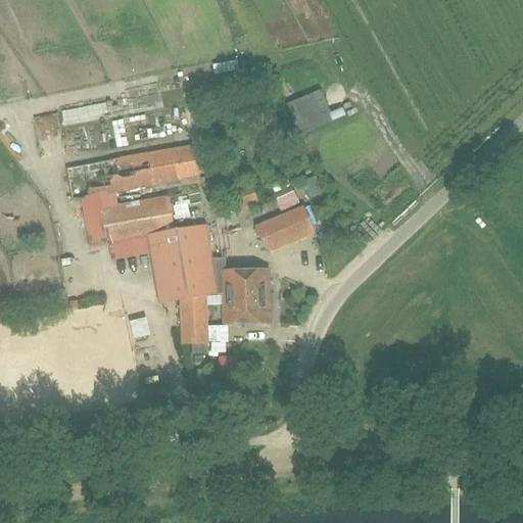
[(109,107),(68,115),(72,128),(111,121),(109,107)]
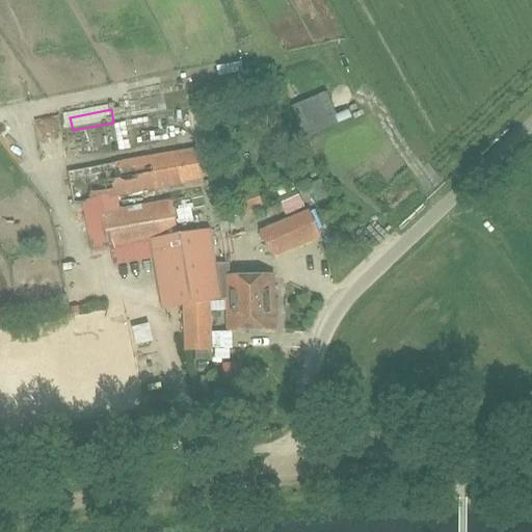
[(44,120),(42,133),(62,136),(65,123),(44,120)]
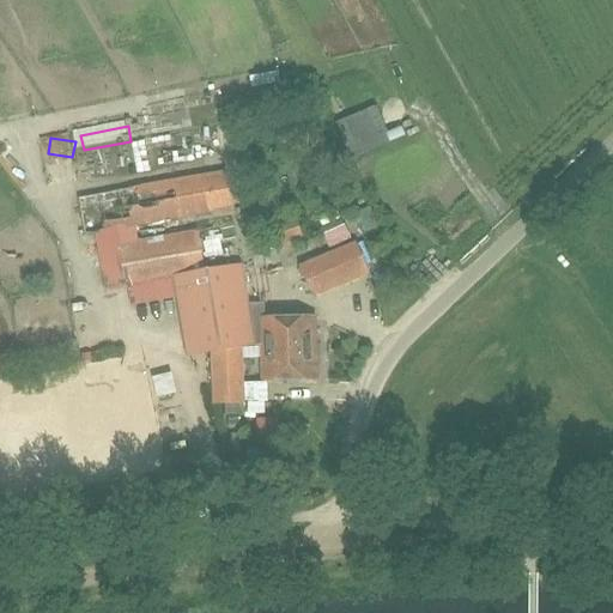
[(131,304),(174,296),(178,321),(184,357),(213,352),(214,404),(225,402),(240,402),(243,402),(242,350),(262,346),(262,340),(261,316),(261,307),(249,308),(242,265),(188,274),(181,234),(121,244),(117,230),(178,220),(232,211),(226,170),(77,198),(84,236),(99,234),(104,263),(122,261),(127,287),(131,304)]
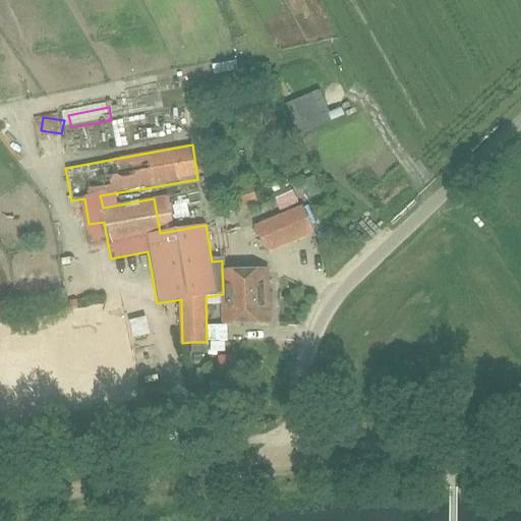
[(256,189),(235,194),(239,213),(261,208),(256,189)]
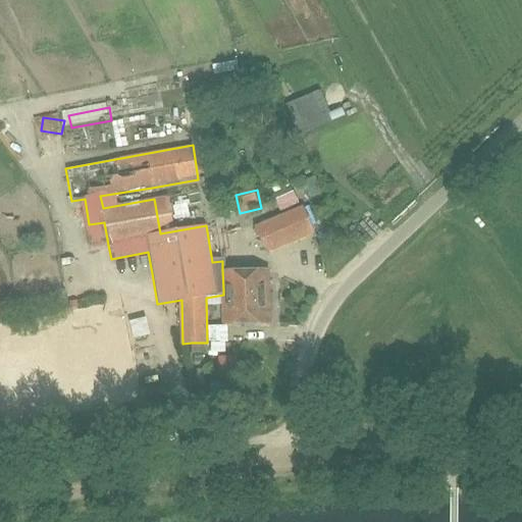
[(266,254),(317,233),(303,205),(253,226),(266,254)]
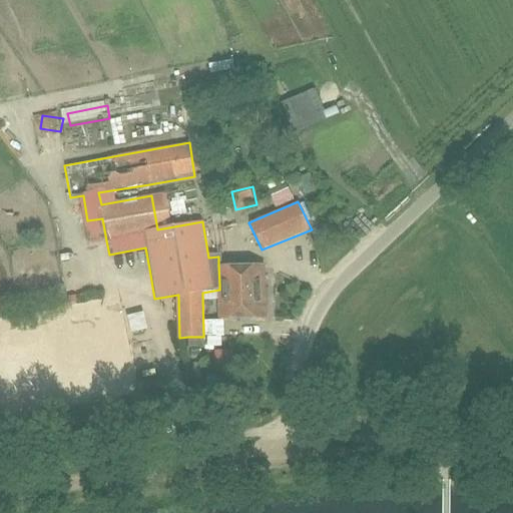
[(266,318),(265,304),(265,264),(218,265),(219,290),(220,318),(266,318)]
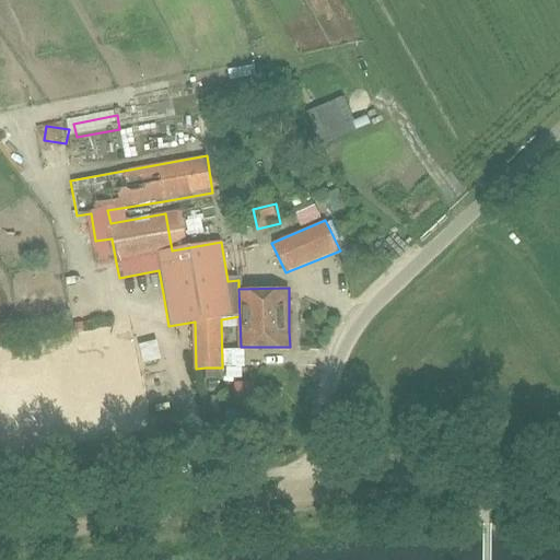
[(219,378),(219,368),(206,368),(206,378),(219,378)]
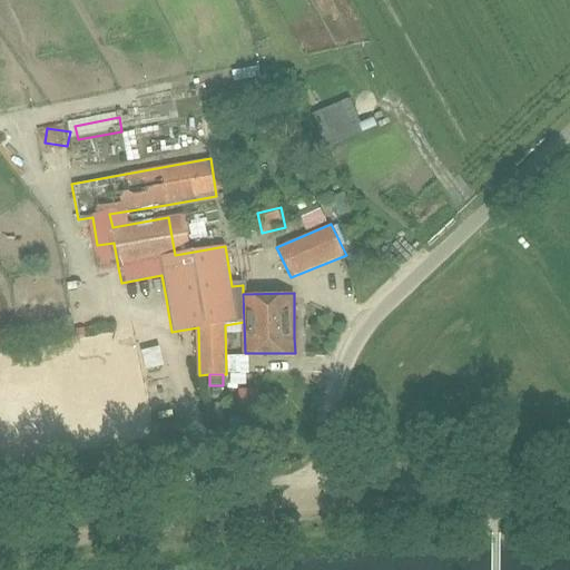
[(246,410),(265,410),(265,392),(246,392),(246,410)]
